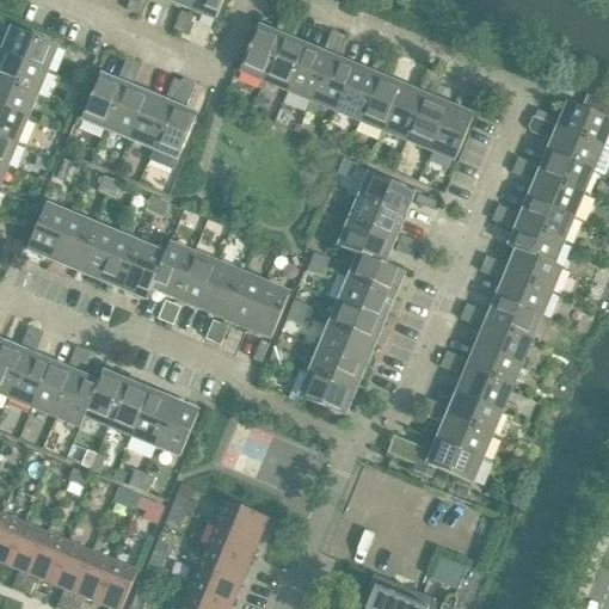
[(135,12),(140,0),(130,0),(128,10),(135,12)]
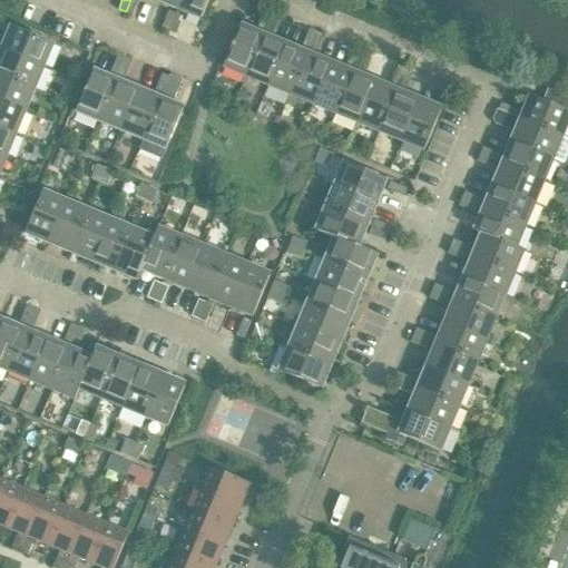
[(133,15),(138,0),(130,0),(126,11),(133,15)]
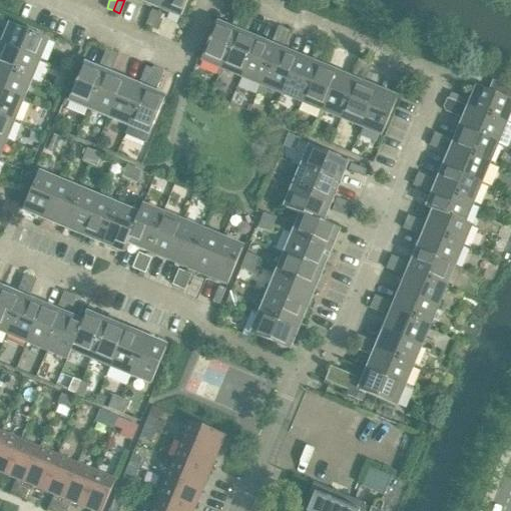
[(182,15),(187,0),(163,0),(161,7),(182,15)]
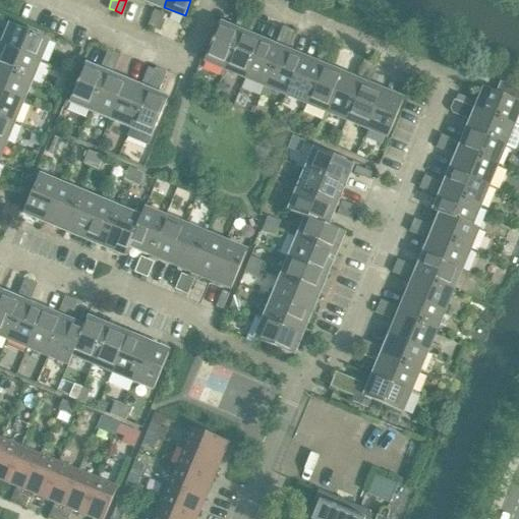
[(156,27),(162,12),(156,9),(150,24),(156,27)]
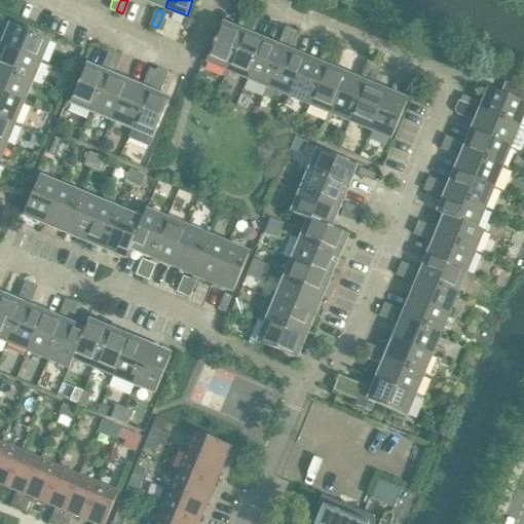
[(246,27),(252,11),(246,9),(239,25),(246,27)]
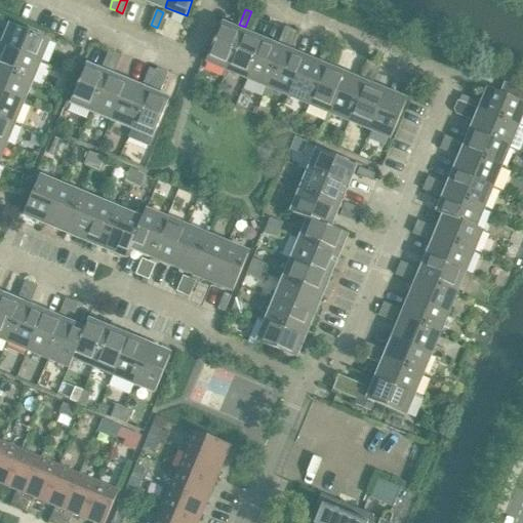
[(251,30),(258,14),(251,11),(245,27),(251,30)]
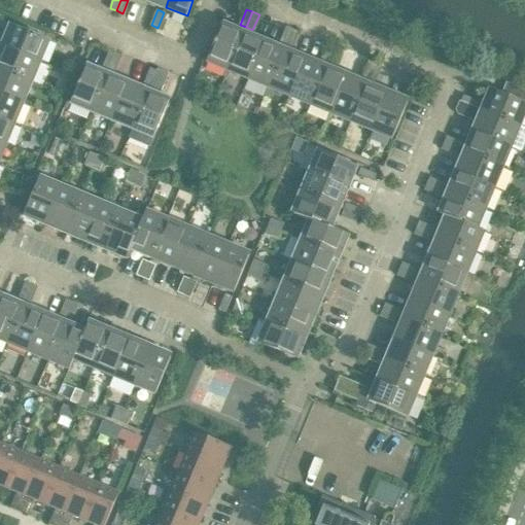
[(164,30),(170,15),(164,12),(158,28),(164,30)]
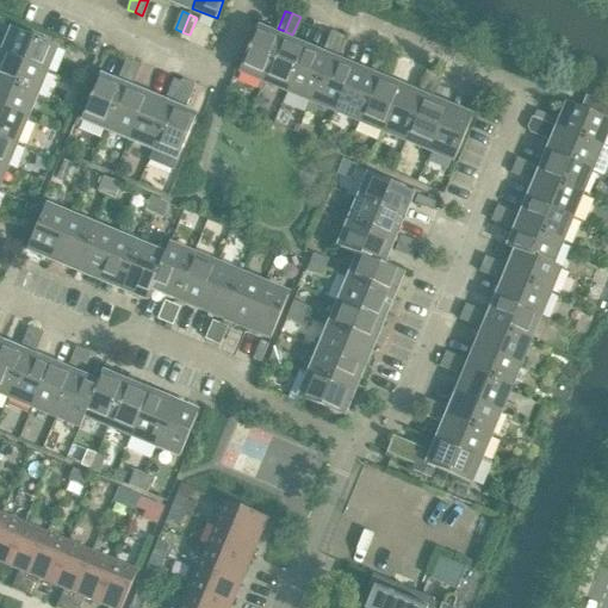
[(265,80),(283,38),(258,28),(241,69),(265,80)]
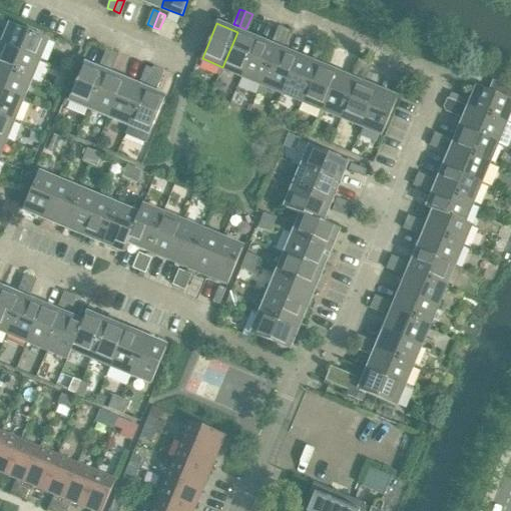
[(39,58),(47,38),(12,24),(4,44),(39,58)]
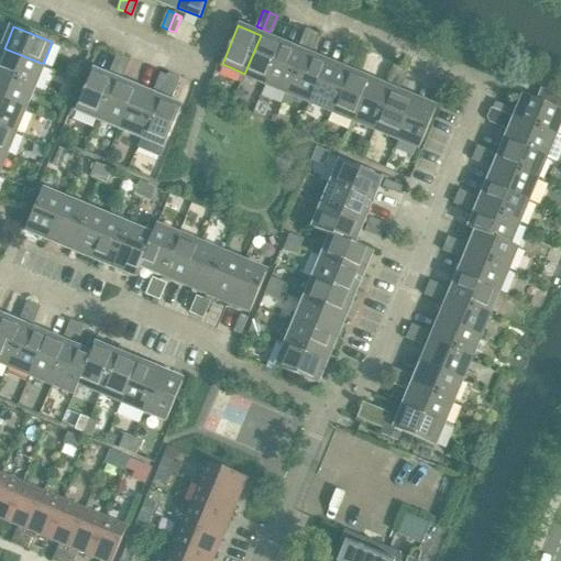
[(307,47),(314,31),(307,28),(300,44),(307,47)]
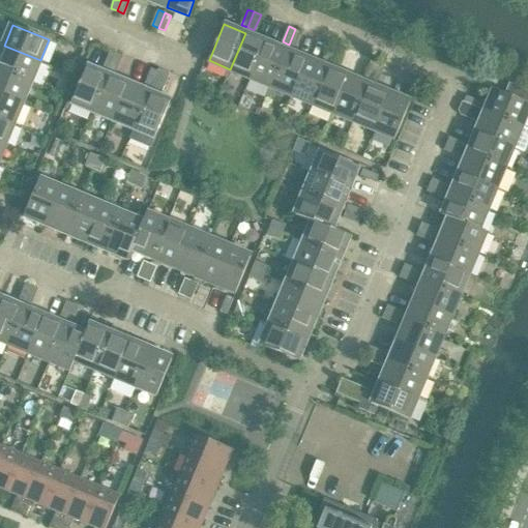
[(295,47),(302,31),(295,29),(289,45),(295,47)]
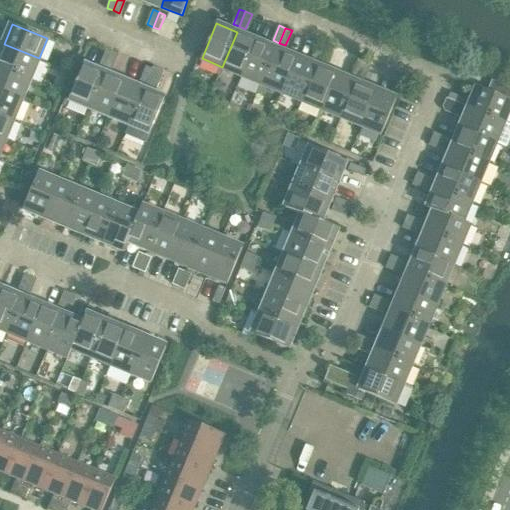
[(242,75),(257,40),(237,32),(222,67),(242,75)]
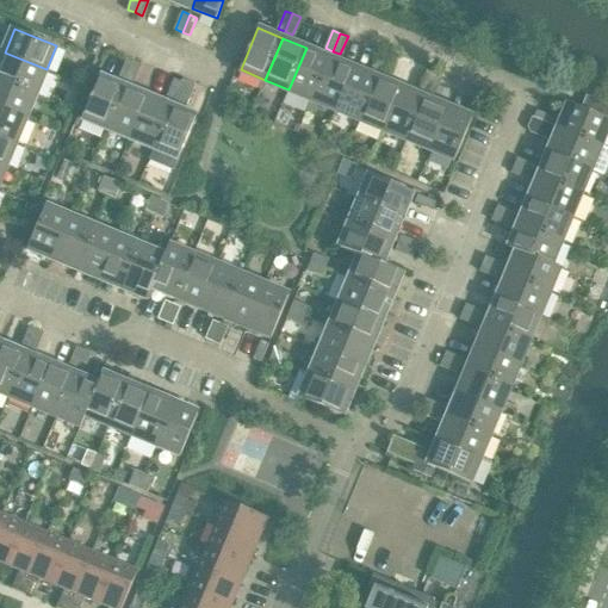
[(312,99),(330,57),(306,48),(289,90),(312,99)]
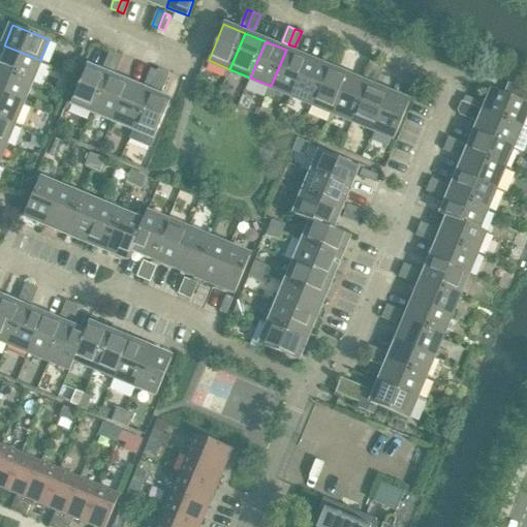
[(330,61),(336,45),(330,43),(323,59),(330,61)]
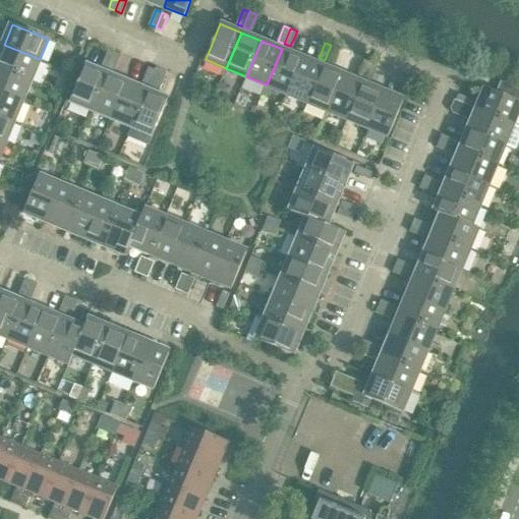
[(0,66),(32,80),(40,59),(4,45),(0,53),(0,66)]
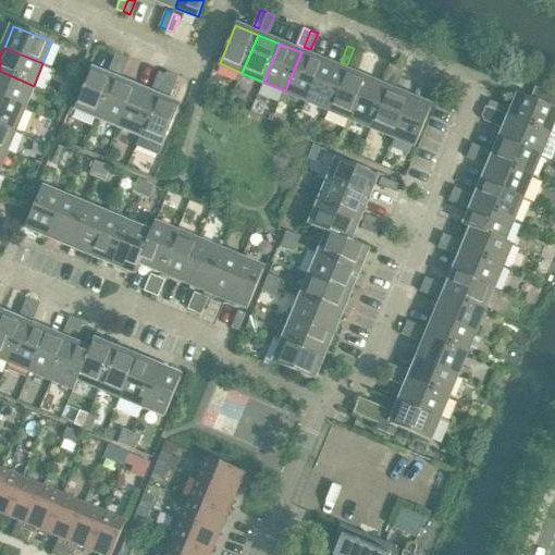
[(354,68),(360,51),(354,48),(347,64),(354,68)]
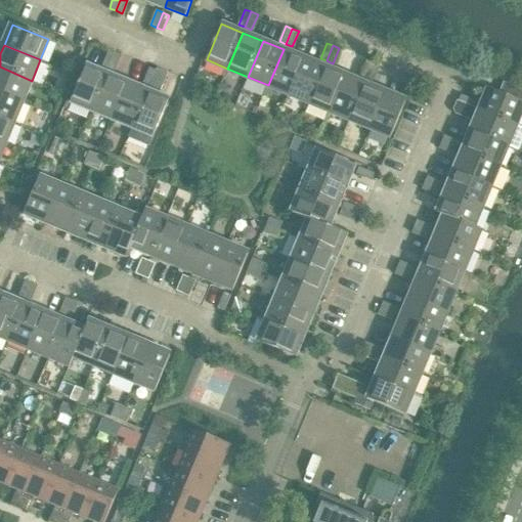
[(289,94),(304,57),(284,49),(268,85),(289,94)]
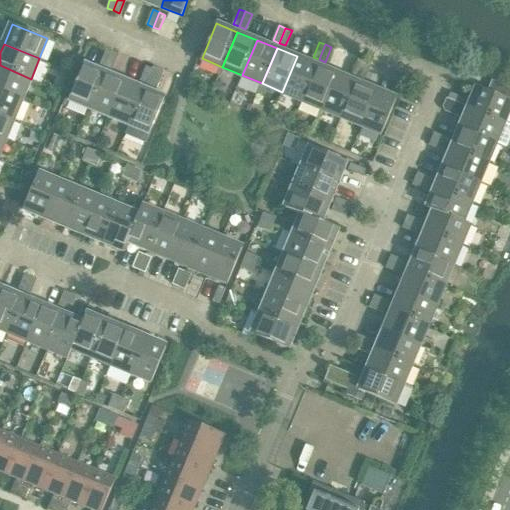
[(107,66),(113,52),(107,49),(101,64),(107,66)]
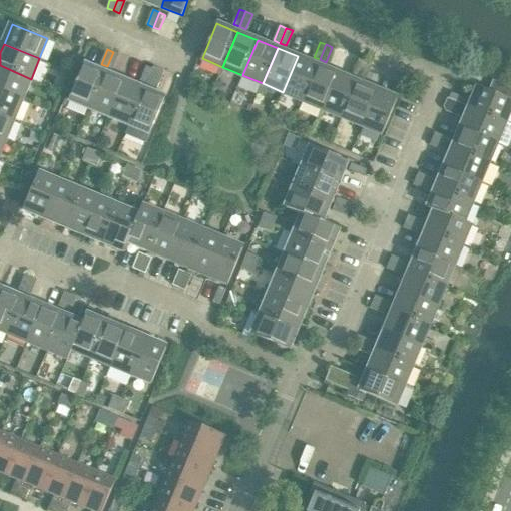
[(113,69),(119,54),(113,52),(107,66),(113,69)]
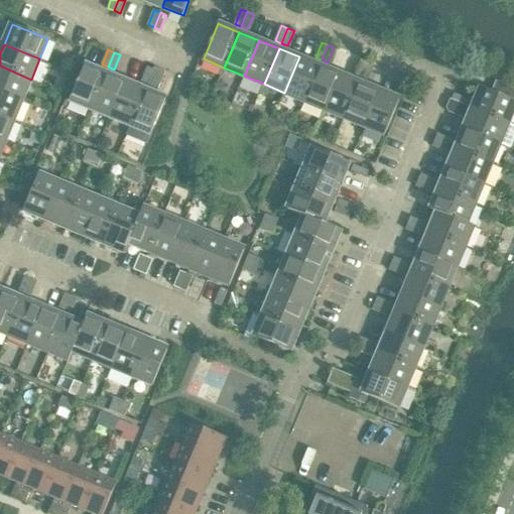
[(304,101),(319,66),(299,56),(284,93),(304,101)]
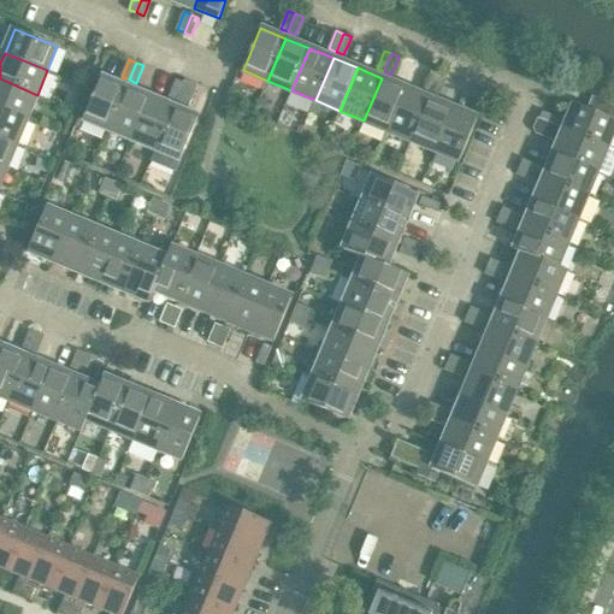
[(432,92),(440,74),(432,71),(425,88),(432,92)]
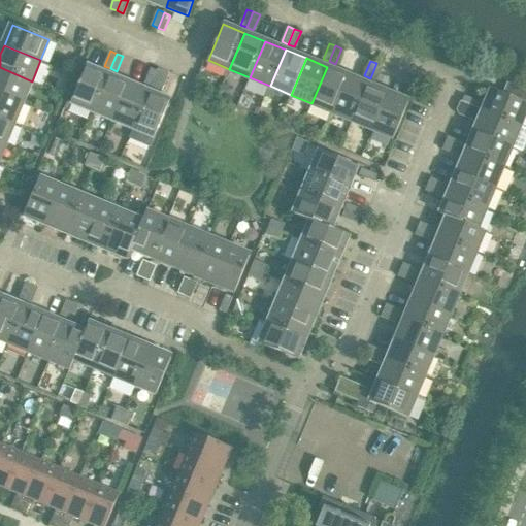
[(376,80),(383,66),(376,63),(370,78),(376,80)]
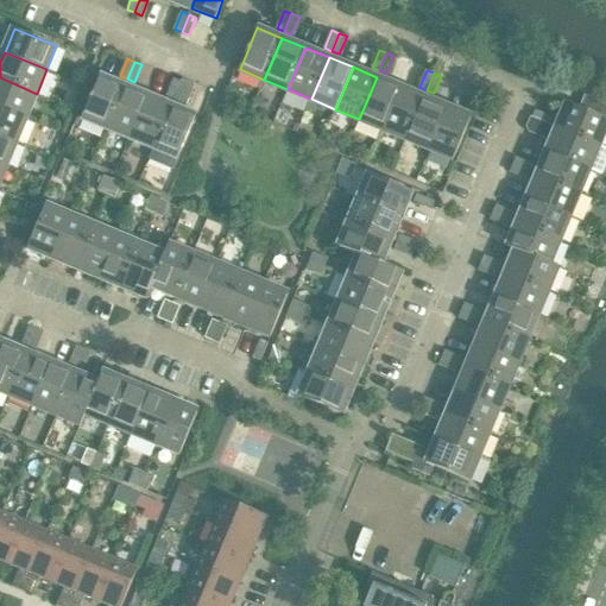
[(107,127),(124,86),(100,75),(83,118),(107,127)]
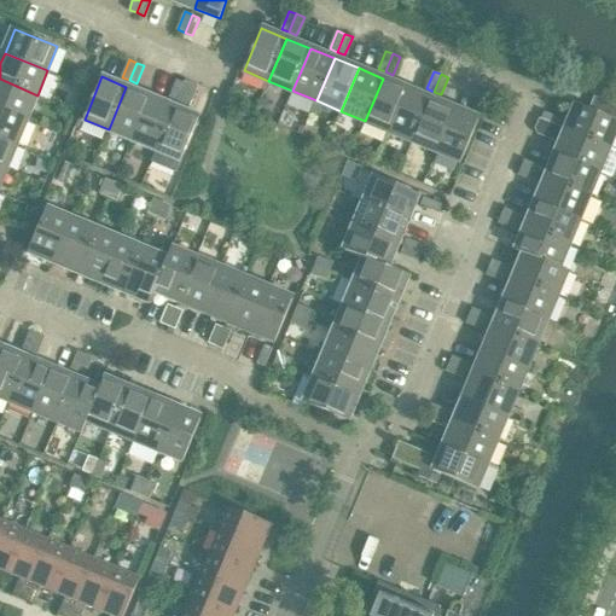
[(0,108),(27,118),(38,96),(0,79),(0,108)]
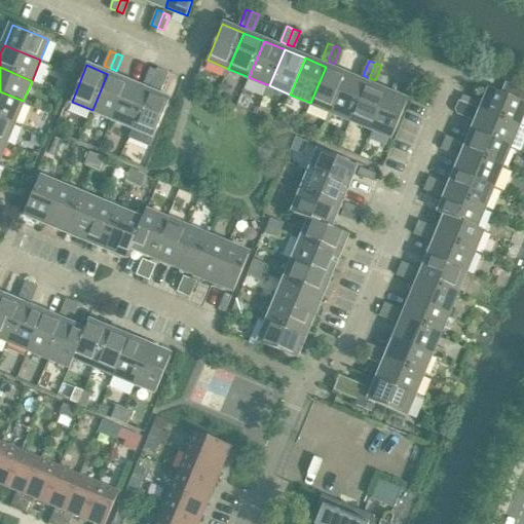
[(331,111),(346,75),(326,67),(310,103),(331,111)]
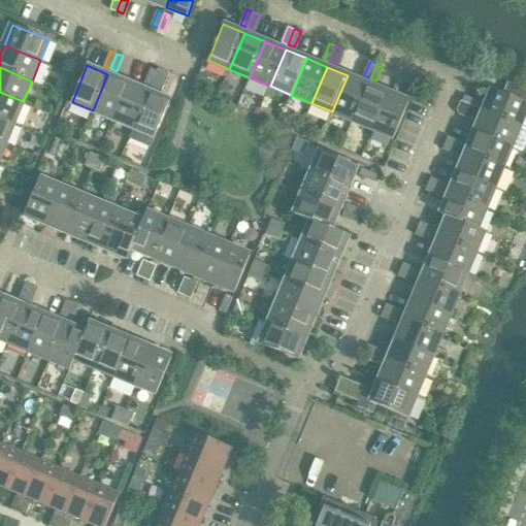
[(152,146),(170,100),(159,95),(160,91),(162,92),(170,73),(159,68),(158,70),(152,86),(149,91),(134,128),(130,137),(152,146)]
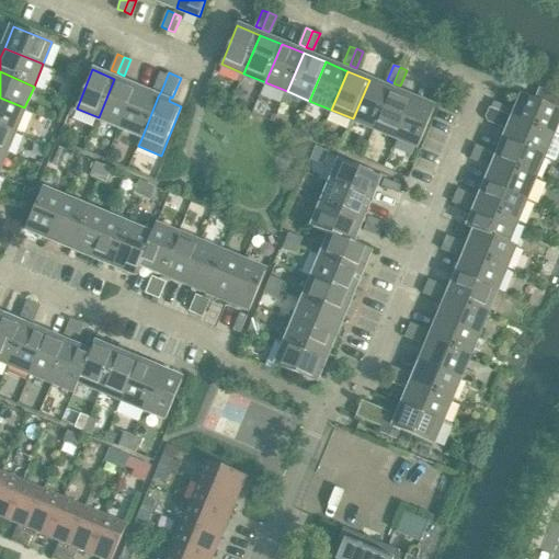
[(161,91),(168,75),(161,72),(155,88),(161,91)]
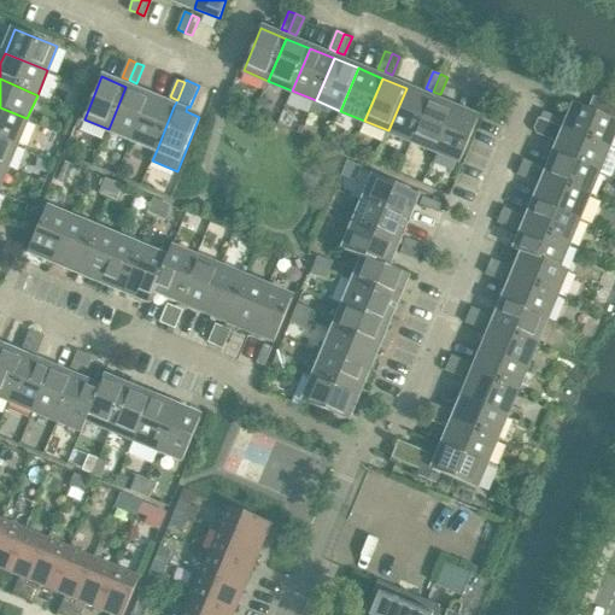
[(133,139),(151,97),(126,87),(109,129),(133,139)]
